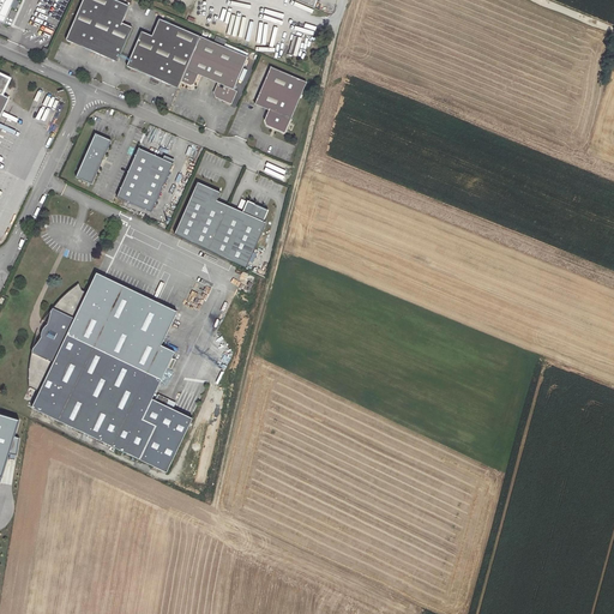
[(0,0),(0,19),(5,23),(12,6),(16,6),(17,2),(14,0),(0,0)]
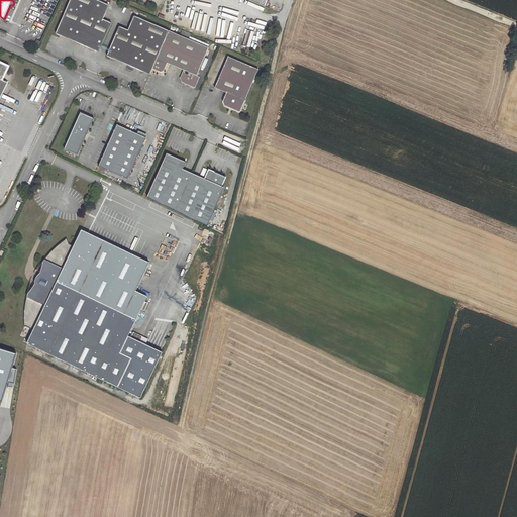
[(103,11),(106,4),(96,0),(70,0),(56,33),(64,37),(66,33),(79,39),(78,43),(93,49),(94,46),(101,48),(111,23),(103,20),(106,12),(103,11)]
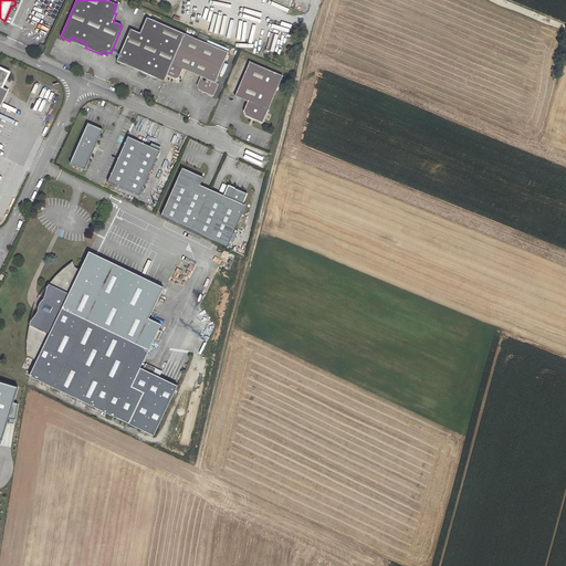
[(306,7),(293,0),(290,7),(304,12),(306,7)]
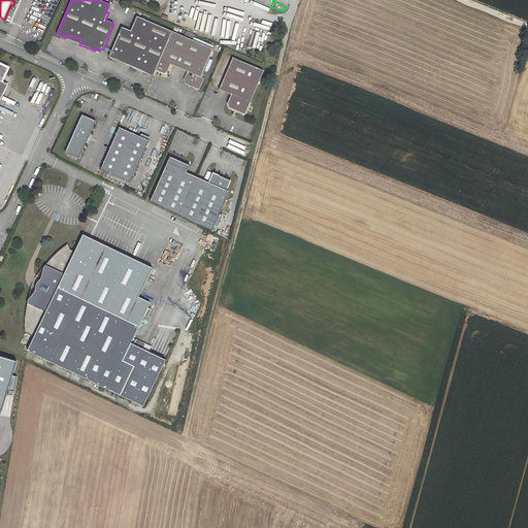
[(156,70),(172,32),(140,19),(137,26),(134,24),(131,31),(122,28),(109,57),(118,60),(119,57),(133,62),(131,66),(146,73),(147,69),(155,72),(156,70)]
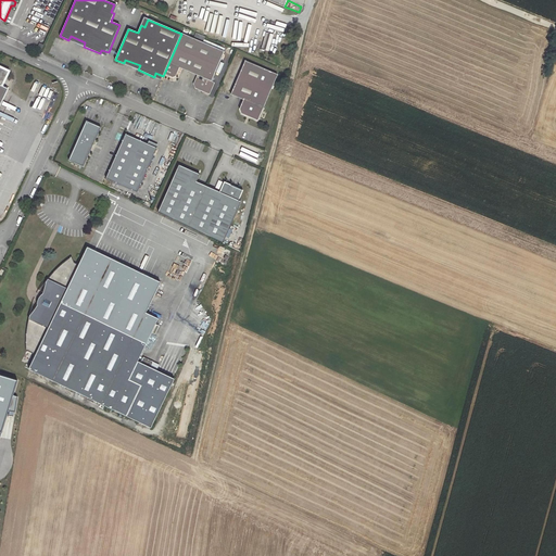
[(181,34),(164,74),(173,78),(176,77),(179,67),(198,76),(193,84),(196,88),(210,95),(215,83),(212,81),(225,52),(181,34)]
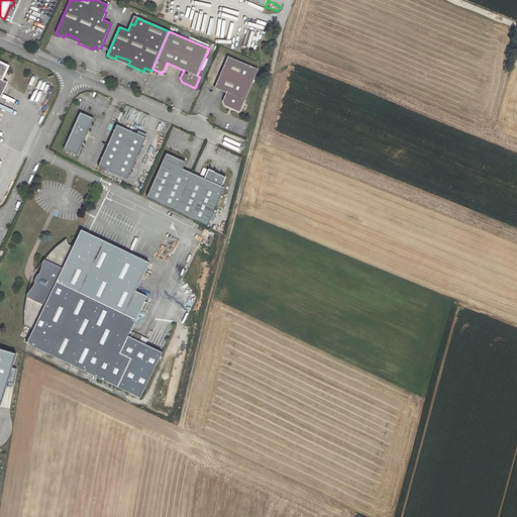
[(64,37),(78,43),(79,39),(66,33),(64,37)]
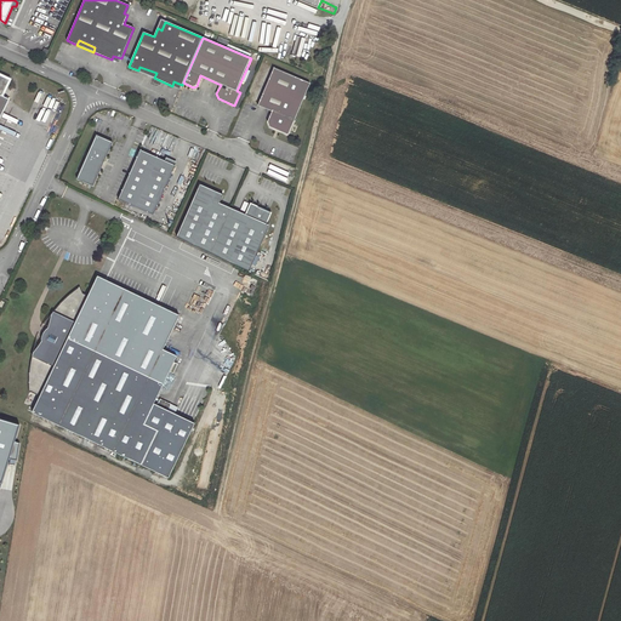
[(40,56),(46,58),(51,50),(45,47),(40,56)]
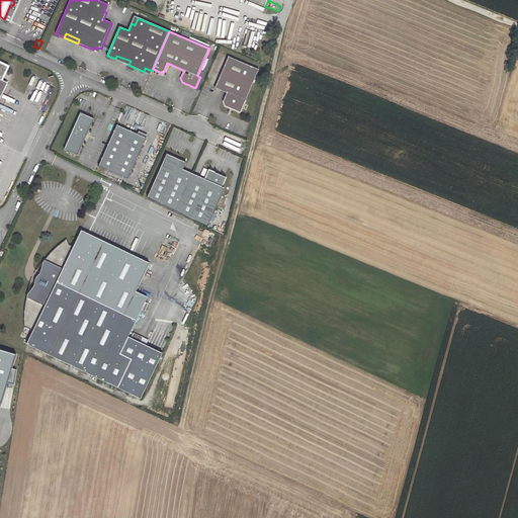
[(116,56),(115,59),(128,65),(131,61),(116,56)]
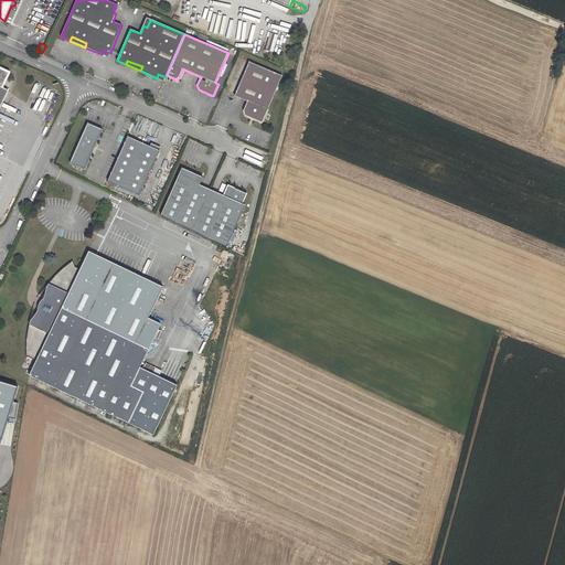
[(283,76),(249,62),(234,96),(247,102),(243,112),(245,116),(262,124),(283,76)]
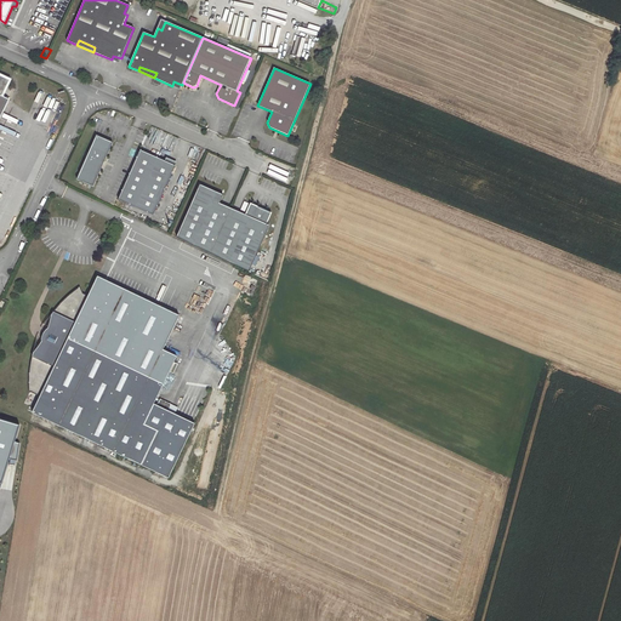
[(0,123),(11,101),(4,97),(11,81),(0,75),(0,123)]
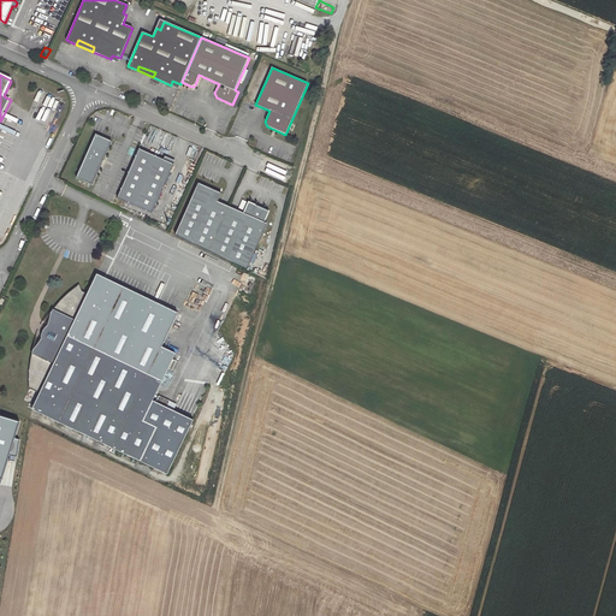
[(77,177),(94,184),(112,142),(96,135),(77,177)]
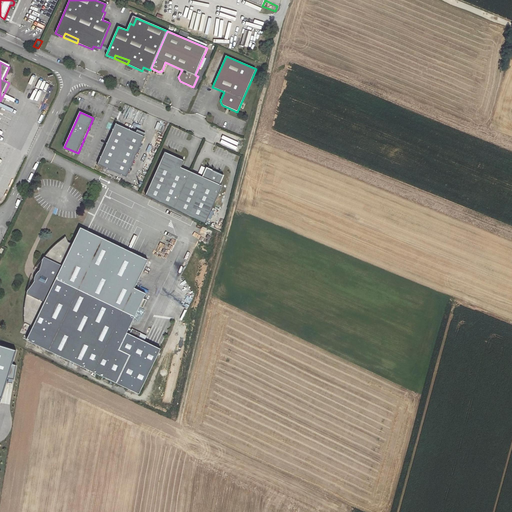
[(98,164),(127,177),(145,136),(116,124),(98,164)]
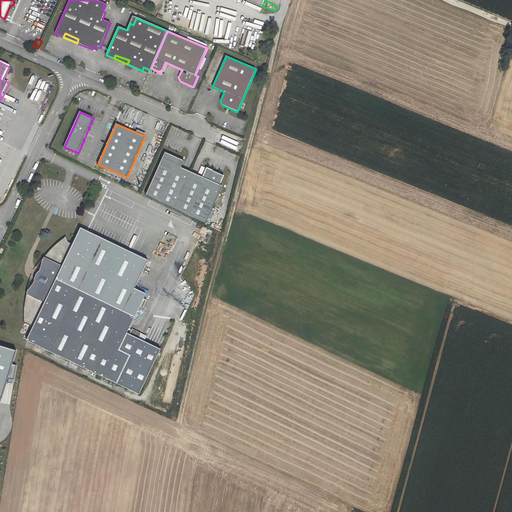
[(165,152),(146,195),(173,208),(190,171),(181,168),(184,161),(165,152)]
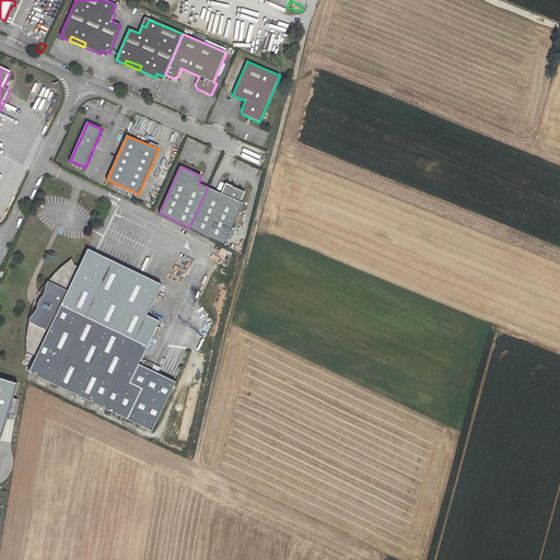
[(208,187),(189,228),(226,245),(229,240),(232,231),(244,203),(242,202),(246,193),(225,183),(221,194),(208,187)]
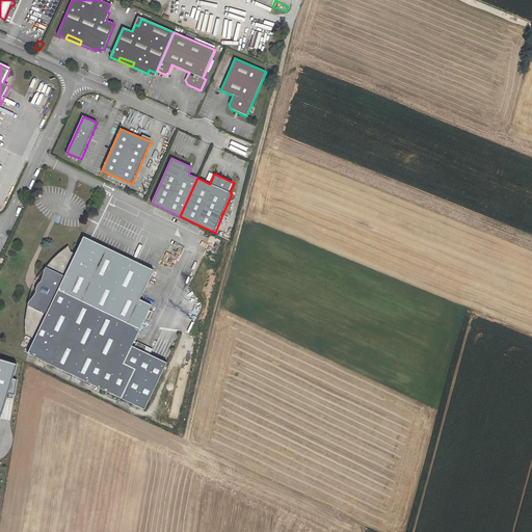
[(154,271),(87,238),(86,241),(83,239),(76,254),(72,251),(69,245),(64,248),(58,255),(52,260),(47,266),(43,272),(44,272),(42,282),(37,285),(36,288),(35,293),(31,299),(29,299),(28,304),(27,310),(25,317),(25,324),(25,333),(25,337),(27,336),(34,340),(28,353),(144,409),(167,363),(151,355),(144,352),(148,346),(138,342),(135,347),(132,346),(152,306),(140,299),(154,271)]
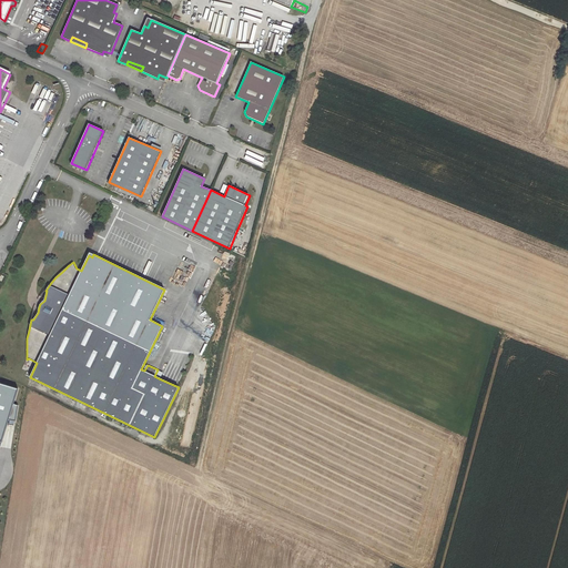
[(38,303),(40,304),(44,301),(47,291),(46,291),(43,294),(38,303)]
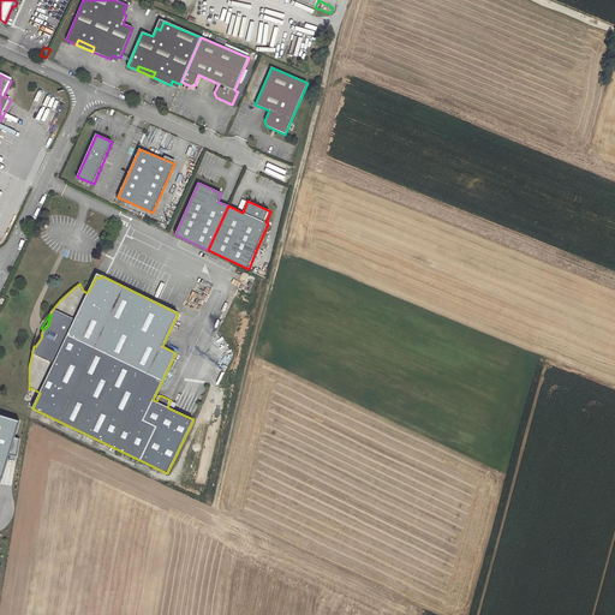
[(171,400),(167,407),(174,411),(177,404),(171,400)]
